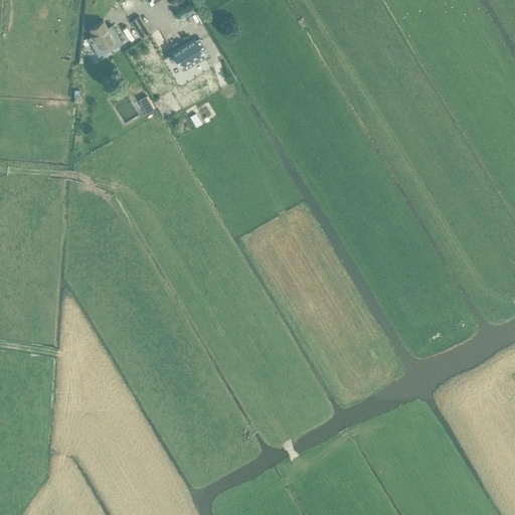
[(139,16),(130,21),(140,38),(149,33),(139,16)]
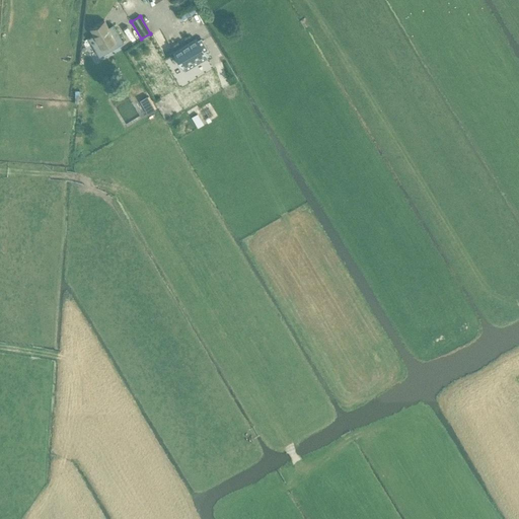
[(103,20),(89,29),(93,36),(89,39),(99,56),(122,43),(123,44),(123,43),(113,25),(112,25),(108,28),(103,20)]
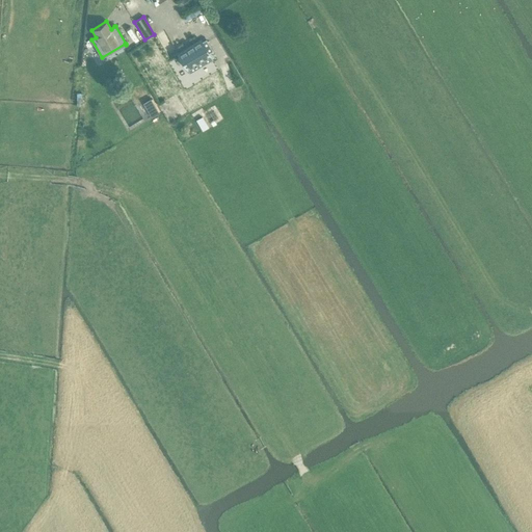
[(201,41),(178,54),(179,55),(178,56),(185,68),(186,67),(189,73),(212,59),(208,53),(213,51),(206,40),(202,42),(201,41)]
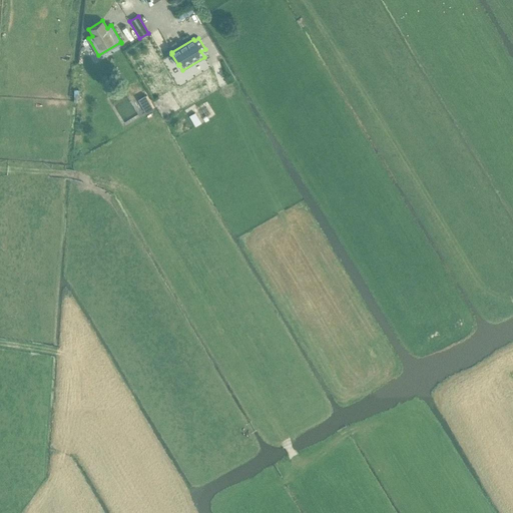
[(148,102),(141,107),(145,113),(152,109),(148,102)]
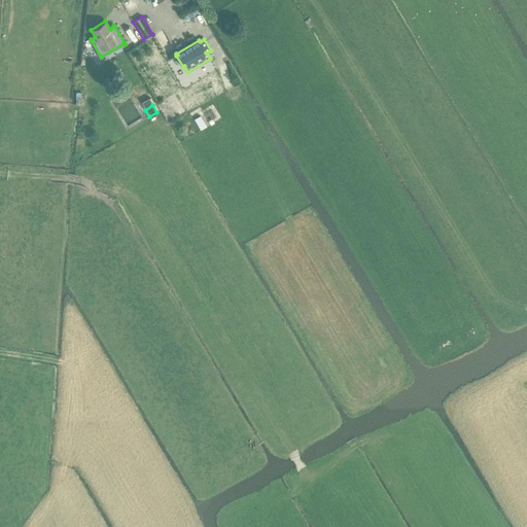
[(200,116),(195,119),(201,130),(206,127),(200,116)]
